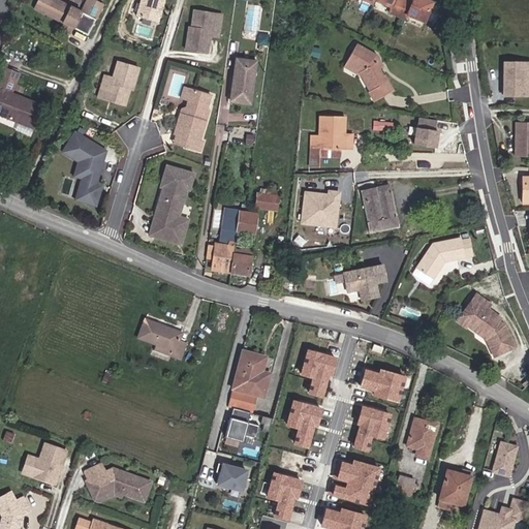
[(56,0),(39,0),(35,8),(64,22),(73,27),(88,34),(102,4),(93,0),(87,0),(82,12),(56,0)]
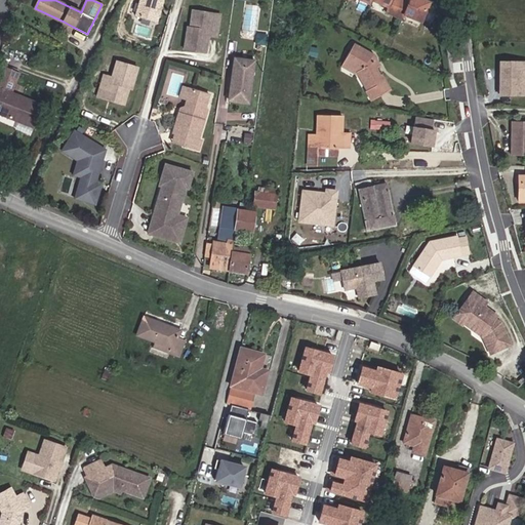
[(159,7),(161,6),(163,0),(139,0),(136,15),(157,22),(159,13),(158,10),(159,7)]
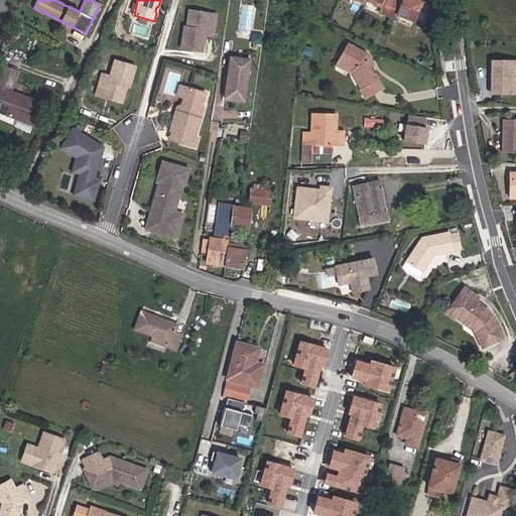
[(397,0),(346,0),(349,1),(349,0),(353,0),(364,4),(365,1),(382,7),(380,11),(396,18),(397,15),(414,22),(421,3),(414,0),(402,0),(402,2),(397,0)]
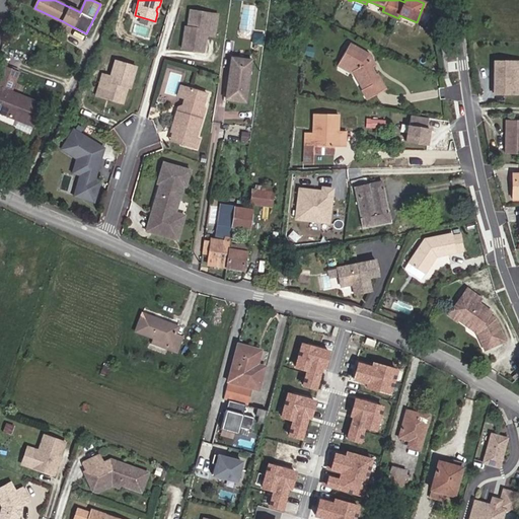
[(206,34),(214,35),(216,20),(201,18),(202,11),(190,9),(187,29),(184,29),(182,48),(204,51),(206,34)]
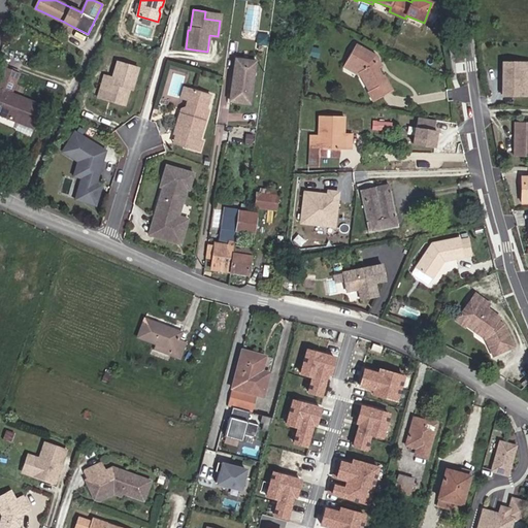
[(220,21),(221,13),(205,11),(204,19),(220,21)]
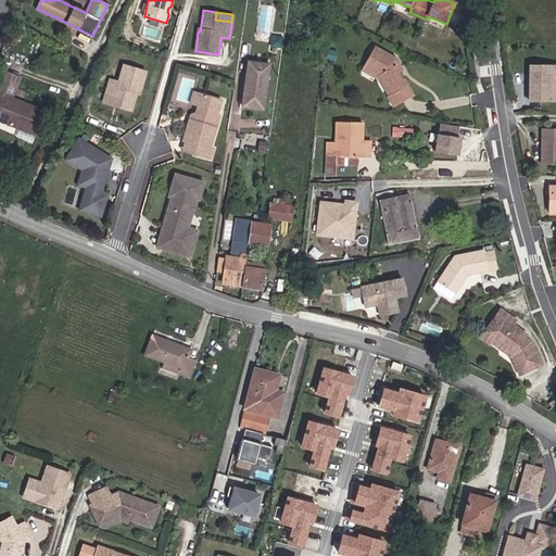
[(63,30),(74,36),(77,28),(67,23),(63,30)]
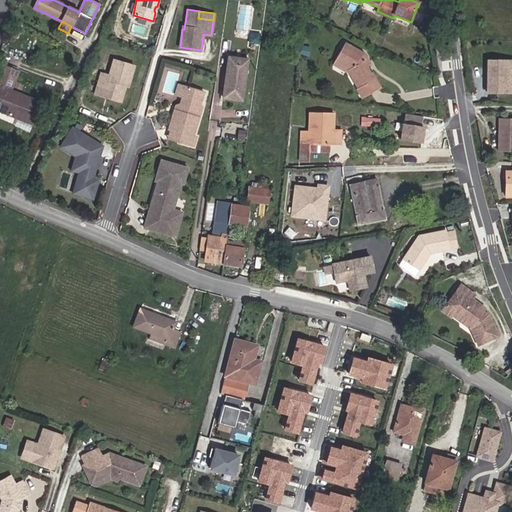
[(366,66),(363,61),(367,59),(363,53),(345,43),(335,59),(350,68),(348,69),(350,73),(358,87),(356,88),(362,98),(380,88),(371,72),(370,73),(366,66)]
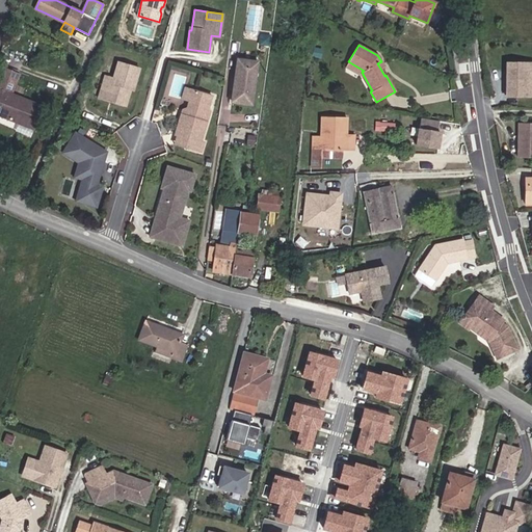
[(132,84),(134,84),(140,67),(118,59),(113,76),(105,73),(101,88),(116,94),(114,101),(126,104),(132,84)]
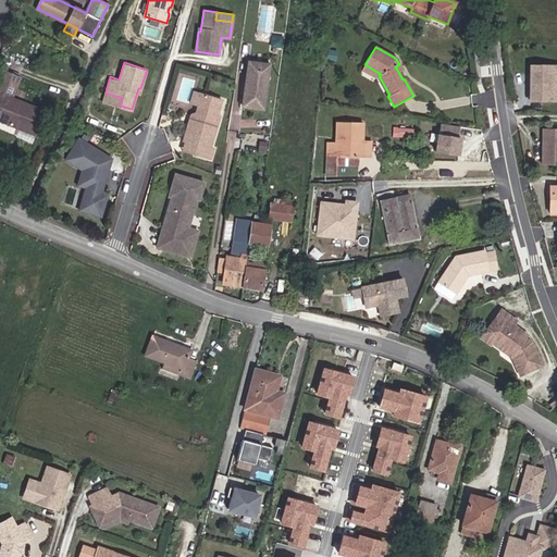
[(263,109),(270,64),(249,62),(243,106),(263,109)]
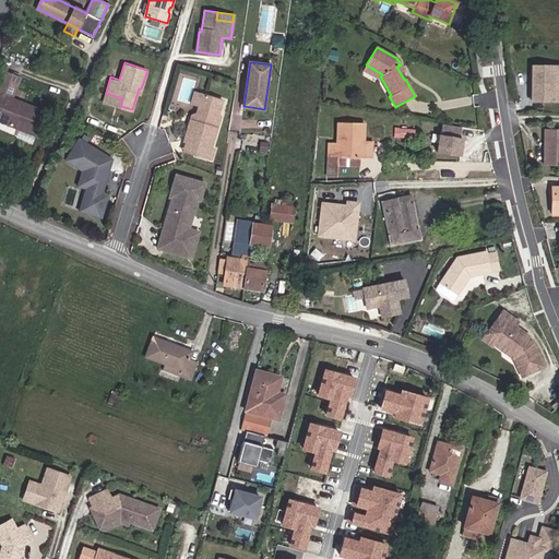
[(366,64),(364,70),(382,80),(380,75),(382,74),(366,64)]
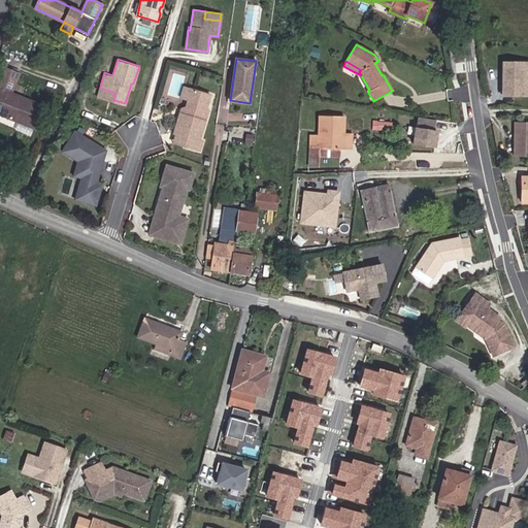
[(527,88),(526,88),(526,77),(527,76),(527,67),(502,67),(502,96),(527,96),(527,88)]
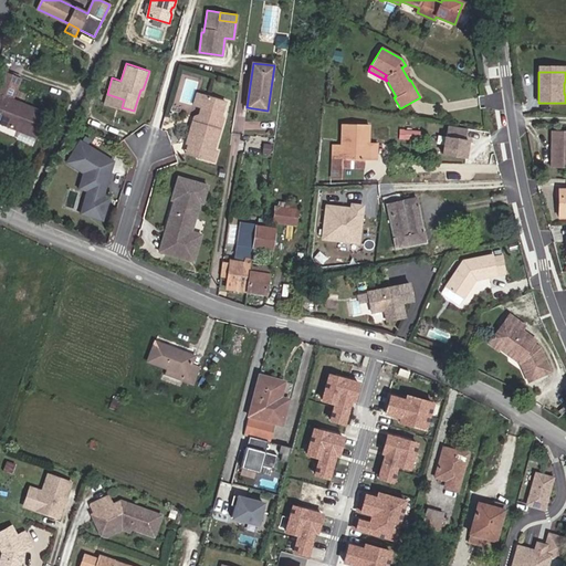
[(11,100),(19,79),(3,73),(0,81),(0,122),(35,136),(44,113),(11,100)]
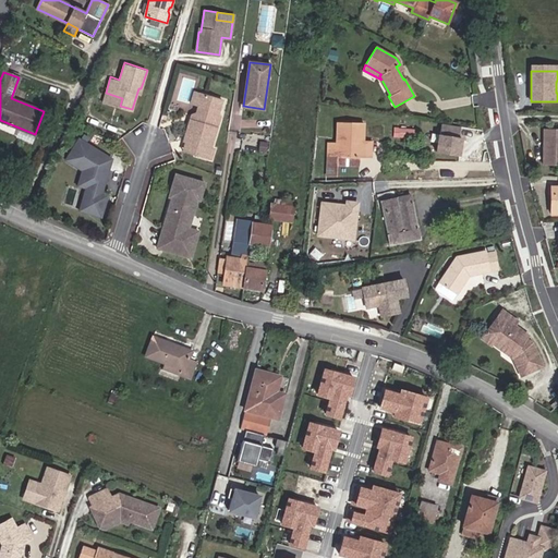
[(195,92),(192,102),(201,105),(203,94),(195,92)]
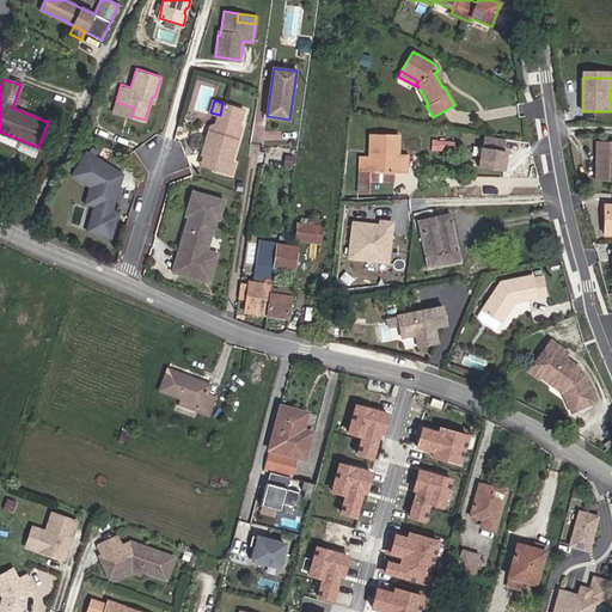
[(114,110),(132,116),(134,108),(116,102),(114,110)]
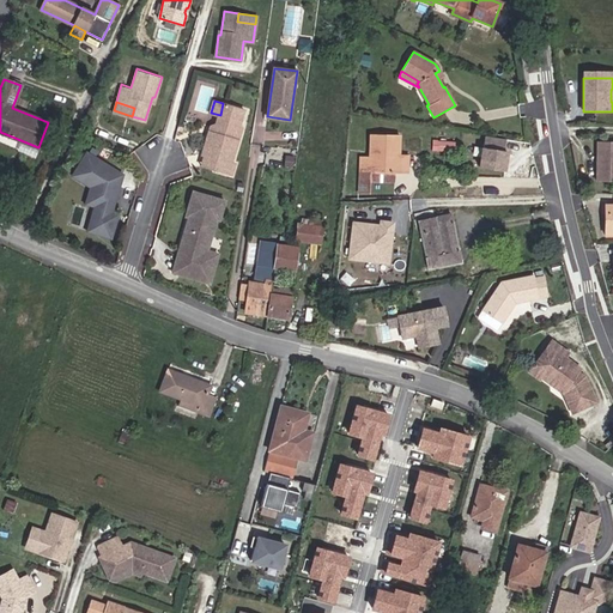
[(237,163),(234,162),(244,127),(242,123),(246,109),(223,103),(220,115),(218,123),(220,128),(219,133),(211,131),(205,155),(206,156),(220,159),(218,169),(235,174),(237,163)]
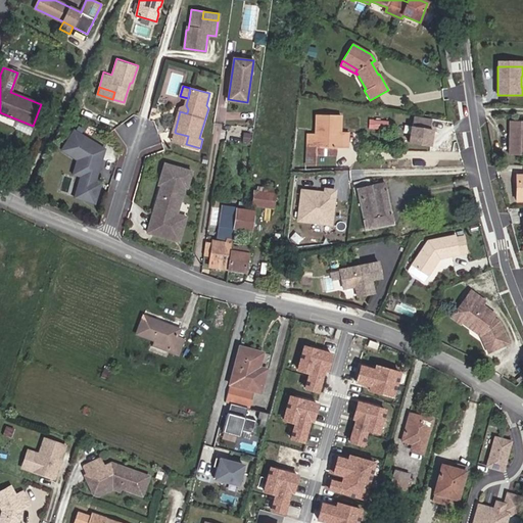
[(186,105),(181,107),(180,111),(187,113),(188,109),(186,105)]
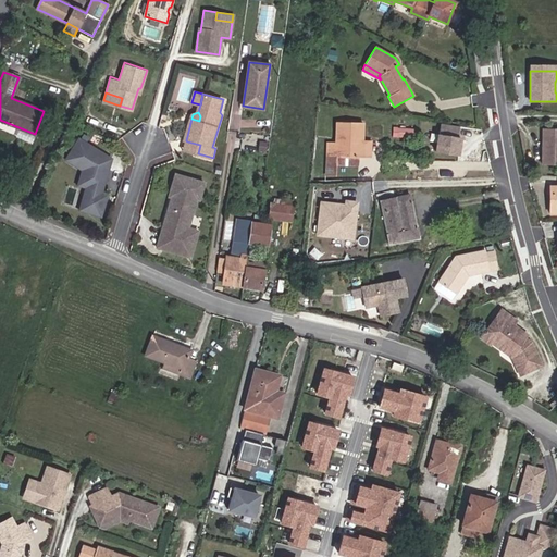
[(337,157),(366,157),(366,139),(362,139),(362,122),(337,122),(337,143),(329,143),(329,161),(337,161),(337,157)]
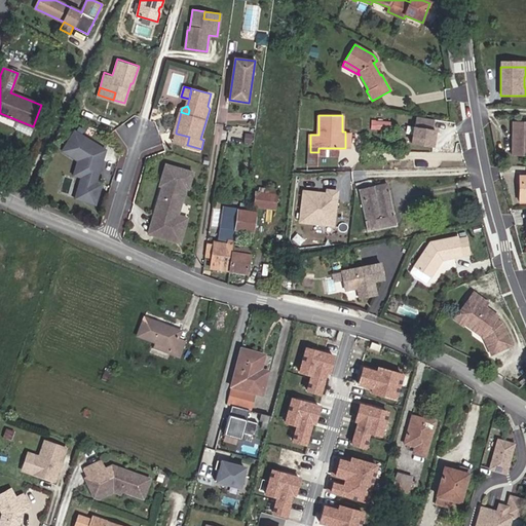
[(433,129),(435,119),(412,116),(408,143),(427,146),(430,129),(433,129)]
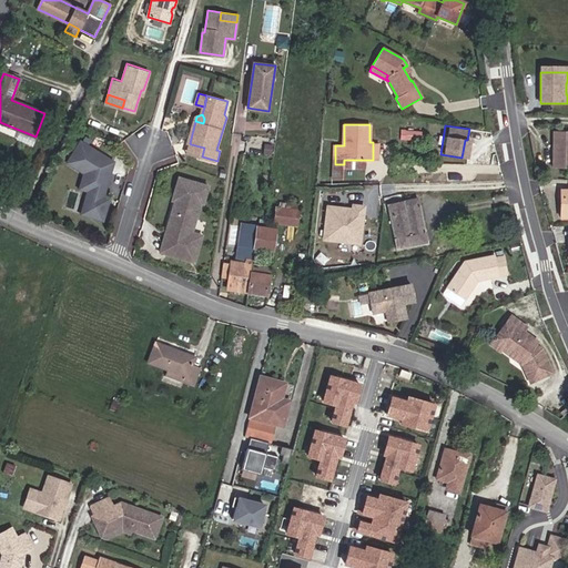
[(422,140),(422,132),(406,131),(405,139),(422,140)]
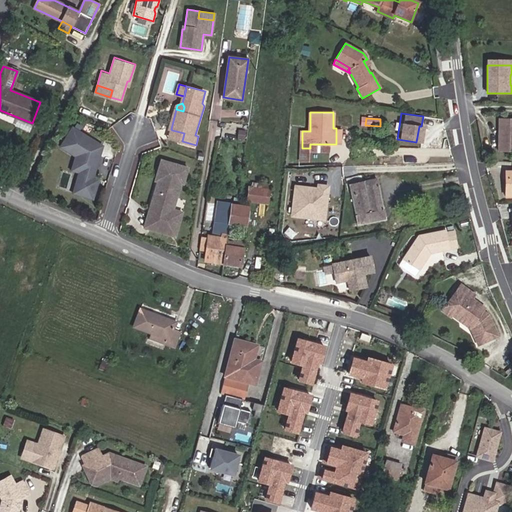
[(511,151),(511,118),(501,119),(501,152),(511,151)]
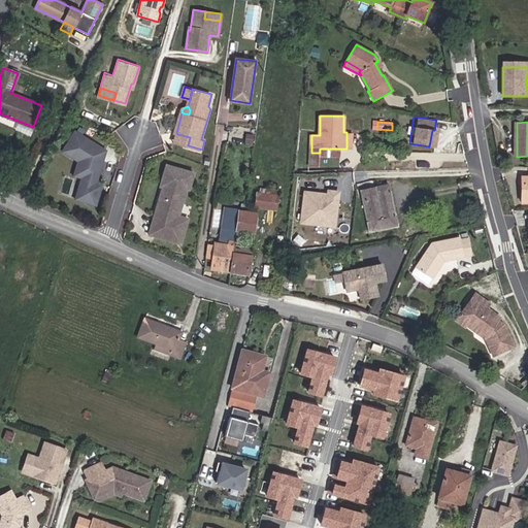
[(96,185),(97,180),(107,147),(77,128),(65,147),(80,158),(88,162),(84,174),(77,195),(97,201),(101,186),(96,185)]
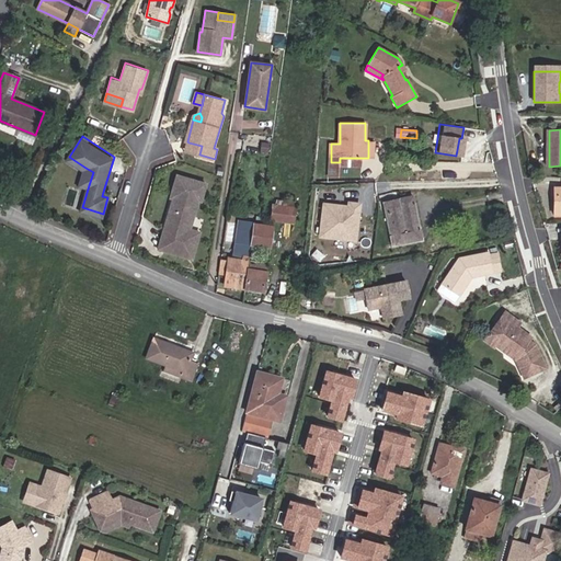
[(186,151),(199,155),(202,146),(189,142),(186,151)]
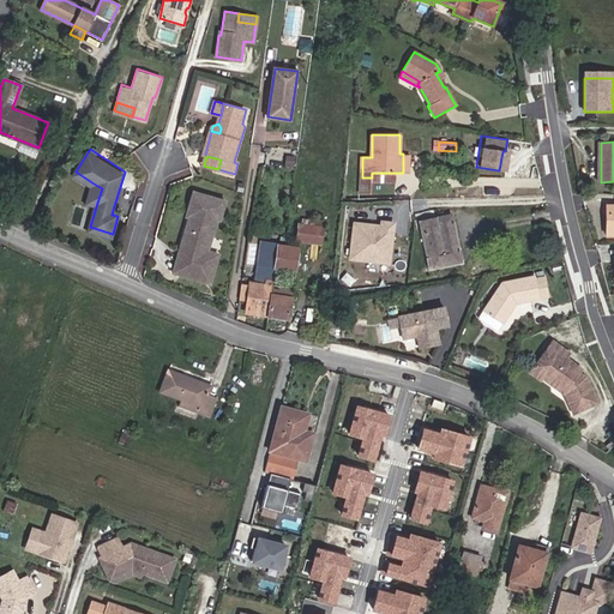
[(94,184),(89,199),(97,203),(102,188),(94,184)]
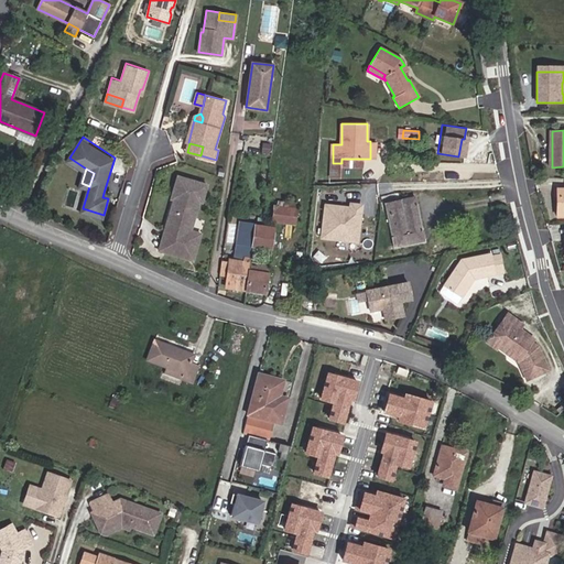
[(188,238),(192,228),(201,199),(203,201),(208,183),(180,174),(172,196),(175,197),(173,202),(176,203),(174,208),(171,210),(164,231),(169,232),(163,249),(188,257),(192,245),(188,238)]
